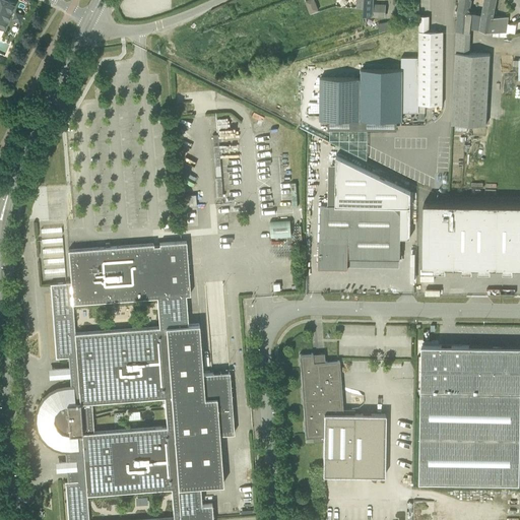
[(15,1),(13,0),(0,0),(0,25),(4,27),(15,1)]
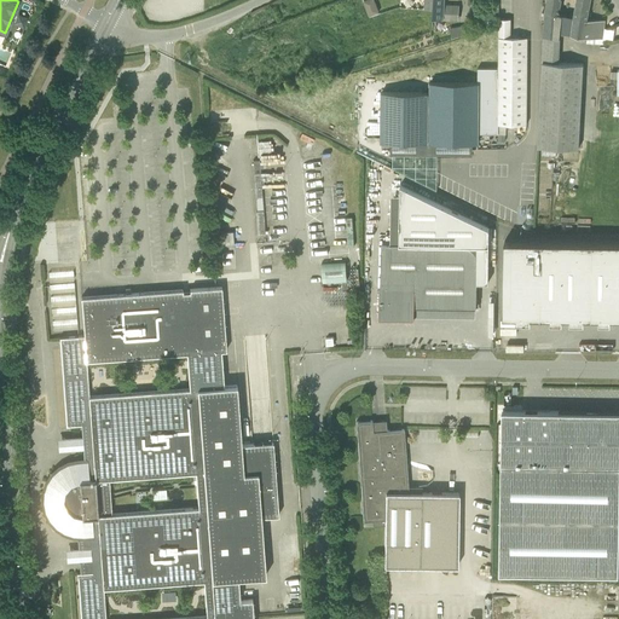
[(365,0),(369,15),(380,11),(376,0),(365,0)]
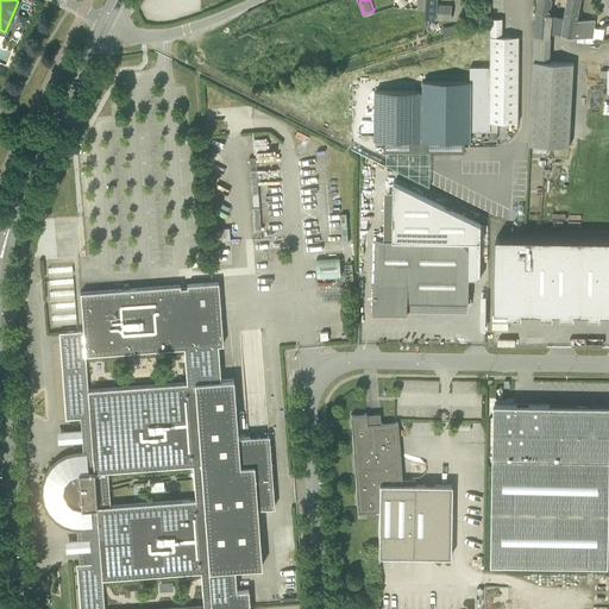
[(426,0),(426,7),(426,16),(435,17),(435,18),(451,19),(452,4),(438,4),(438,0),(426,0)]
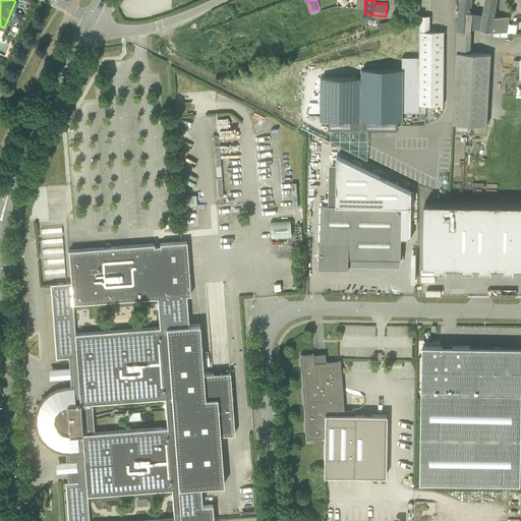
[(493,51),(471,49),(472,26),(480,27),(482,13),(469,11),(471,0),(461,0),(458,18),(453,121),(488,123),(493,51)]
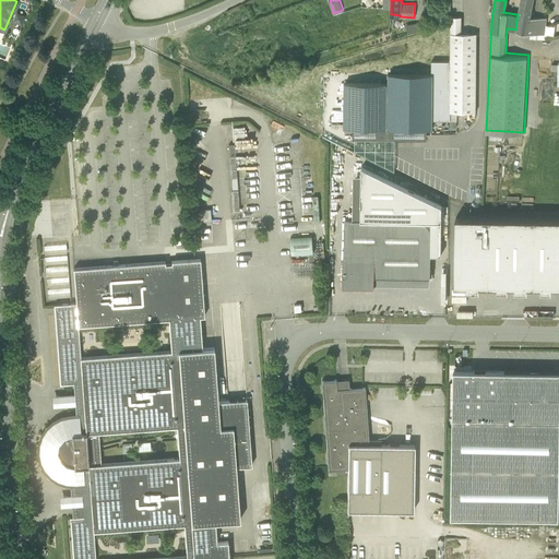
[(515,30),(544,34),(546,19),(530,18),(532,0),(521,0),(519,14),(518,14),(515,30)]
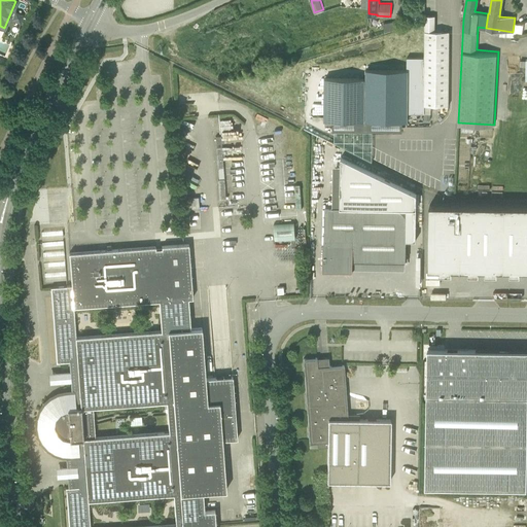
[(425,106),(449,106),(449,32),(434,32),(435,16),(425,15),(424,57),(408,57),(408,70),(366,70),(365,121),(407,121),(407,112),(425,112),(425,106)]
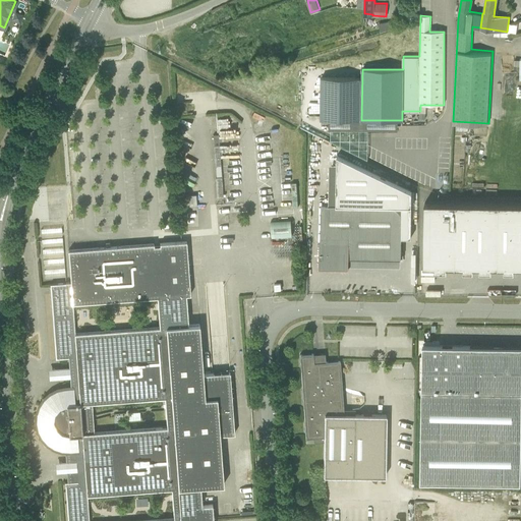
[(502,70),(502,54),(494,55),(494,65),(496,65),(496,70),(502,70)]
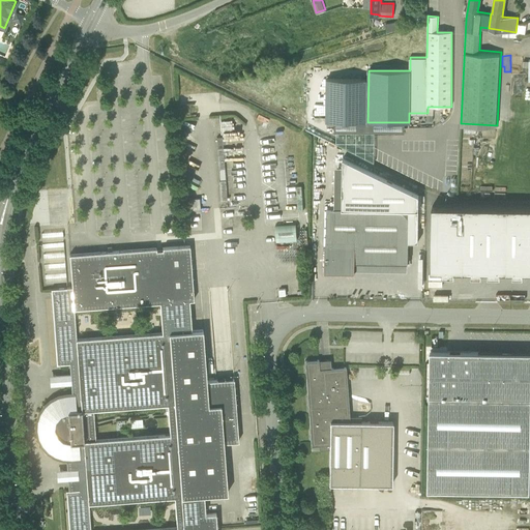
[(500,81),(499,117),(510,117),(511,75),(506,75),(506,81),(500,81)]
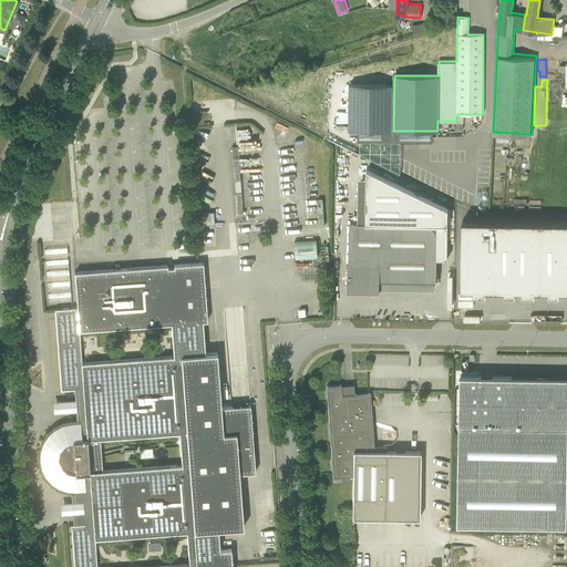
[(461,289),(566,290),(566,222),(462,220),(461,289)]
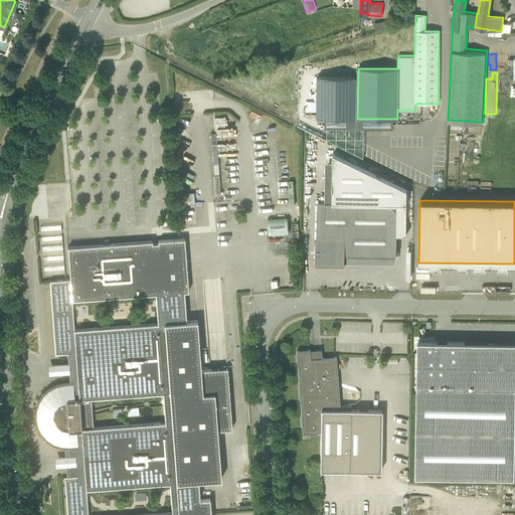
[(345,265),(345,263),(345,254),(396,255),(397,203),(318,202),(317,237),(316,237),(316,264),(345,265)]
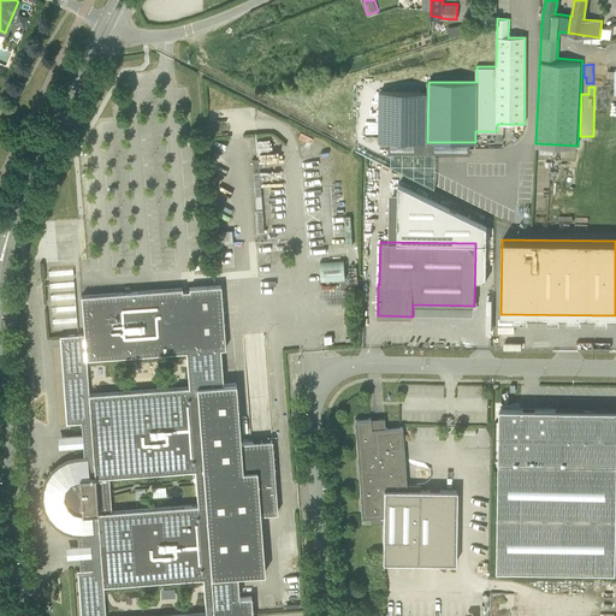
[(321,280),(345,279),(344,260),(320,262),(321,280)]
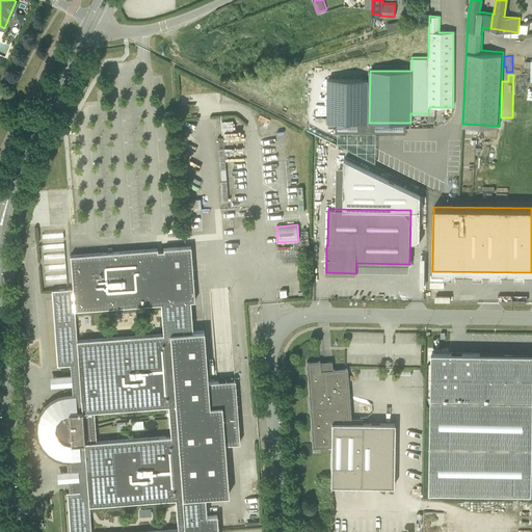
[(72,288),(51,290),(57,366),(70,365),(71,375),(60,376),(60,387),(71,386),(72,396),(67,396),(58,398),(51,402),(45,407),(41,415),(37,422),(37,431),(38,439),(43,447),(48,453),(55,457),(63,460),(72,460),(77,460),(77,471),(68,471),(68,482),(78,481),(79,491),(67,493),(69,531),(217,531),(217,515),(206,515),(205,497),(229,495),(224,444),(239,443),(235,380),(208,382),(204,330),(192,331),(190,301),(194,301),(190,246),(70,256),(72,288)]
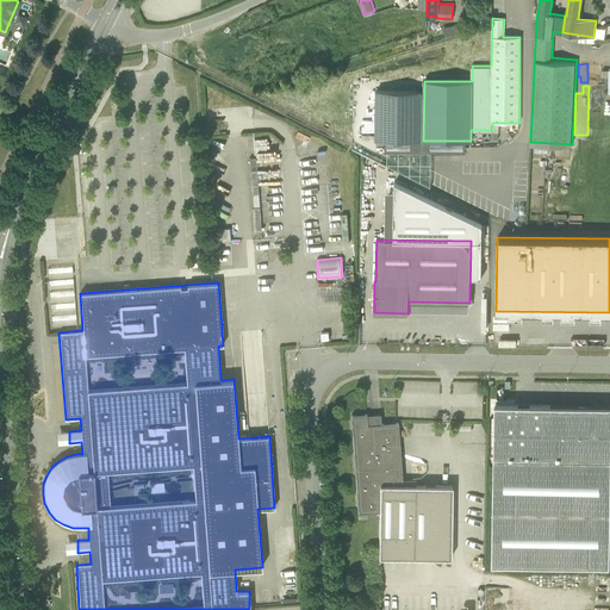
[(609,565),(609,405),(496,404),(492,564),(609,565)]
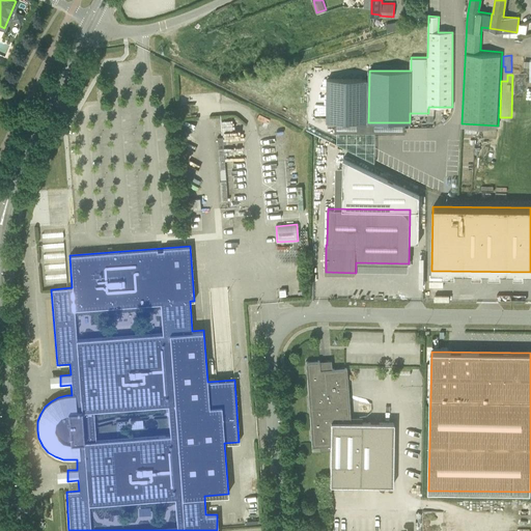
[(350,417),(346,367),(332,368),(331,360),(319,361),(319,360),(306,361),(312,446),(325,445),(325,450),(330,450),(330,485),(393,485),(393,422),(350,422),(350,417)]
